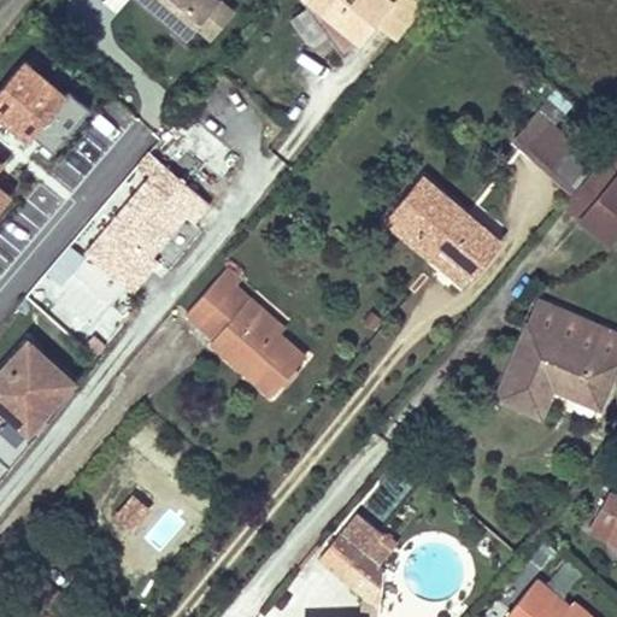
[(174,0),(199,21),(210,7),(215,0),(174,0)]
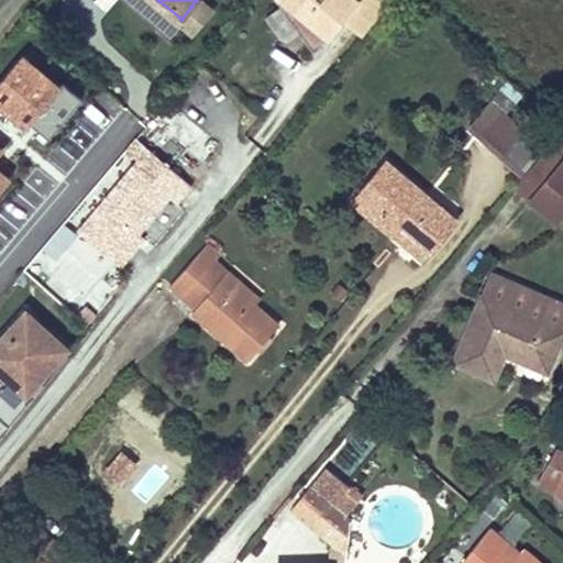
[(220,0),(196,0),(191,7),(205,19),(220,0)]
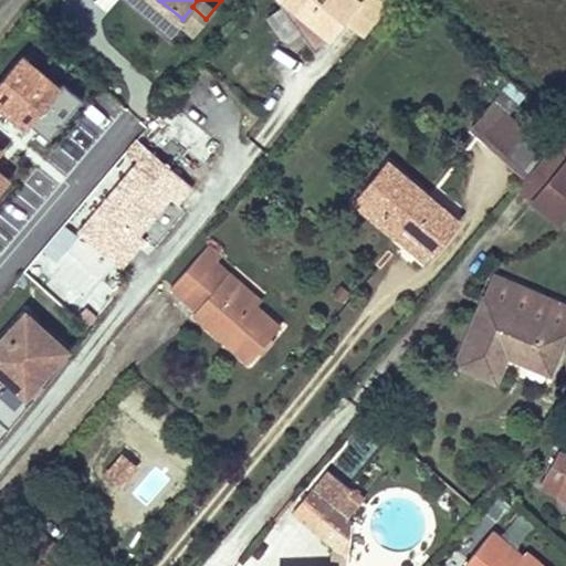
[(381,11),(367,0),(345,0),(344,1),(343,0),(272,0),(270,4),(302,38),(316,23),(328,33),(343,16),(364,33),(381,11)]
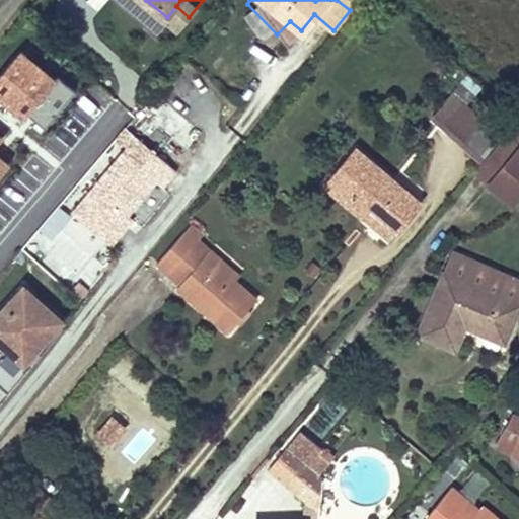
[(288,46),(301,30),(290,21),(277,34),(288,46)]
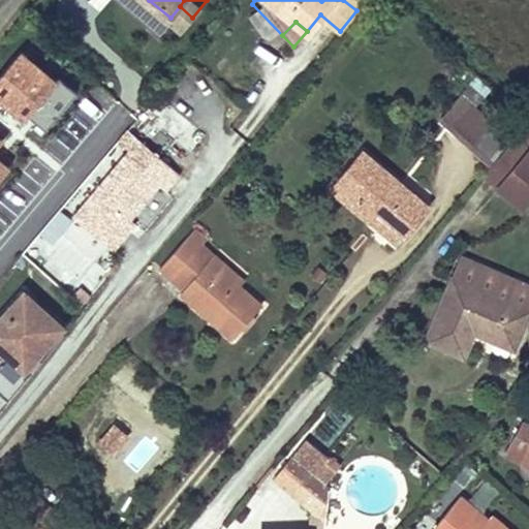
[(20,68),(1,53),(0,53),(0,73),(8,81),(20,68)]
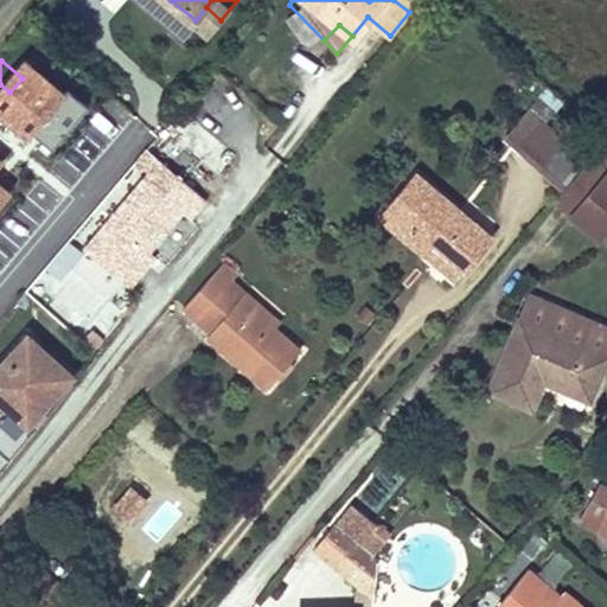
[(0,84),(0,119),(18,98),(10,93),(0,84)]
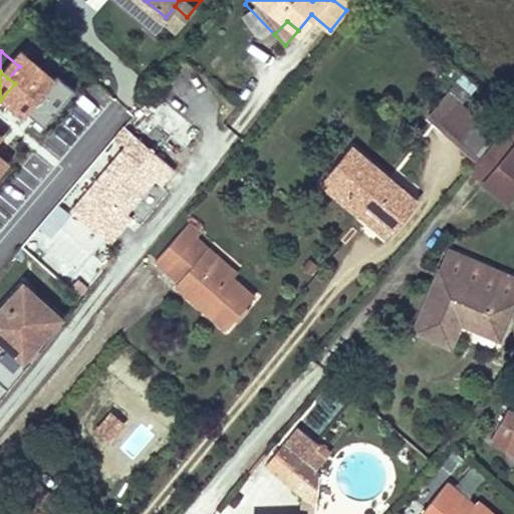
[(463,101),(476,84),(464,74),(450,90),(463,101)]
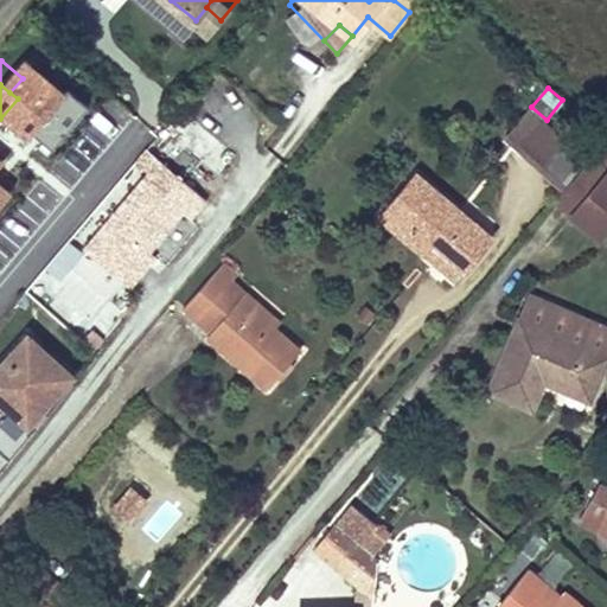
[(170,120),(135,161),(154,177),(196,128),(185,120),(193,110),(184,102),(170,120)]
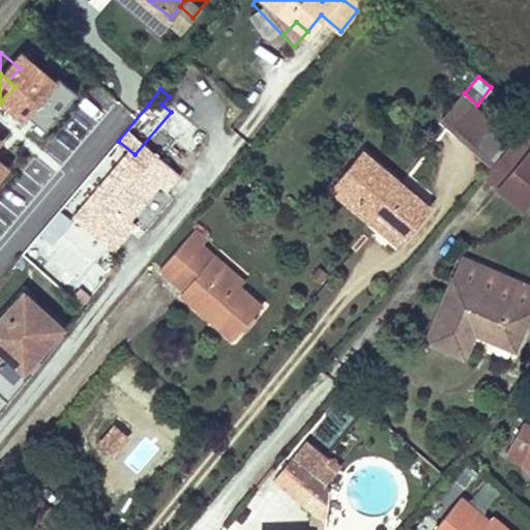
[(493,123),(460,96),(441,119),(473,146),(493,123)]
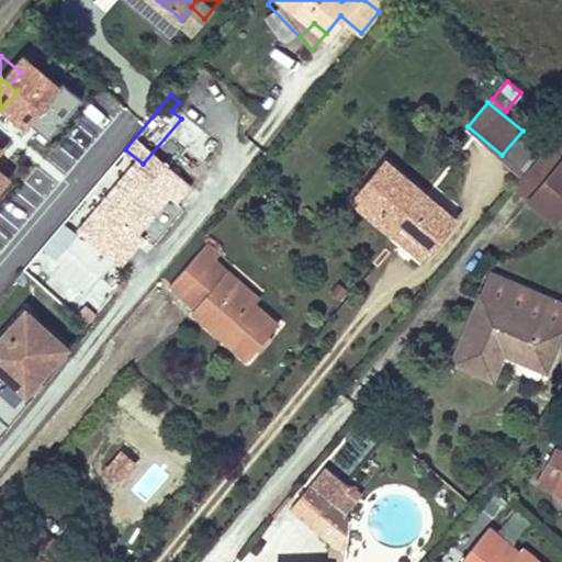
[(561,156),(548,144),(513,186),(557,223),(561,216),(561,156)]
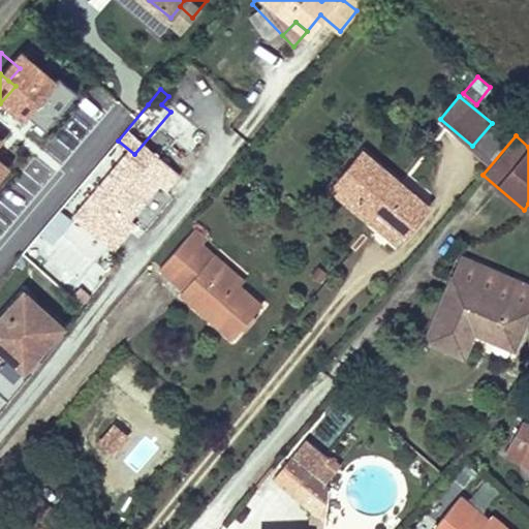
[(428,209),(360,154),(329,190),(366,220),(375,211),(404,236),(428,209)]
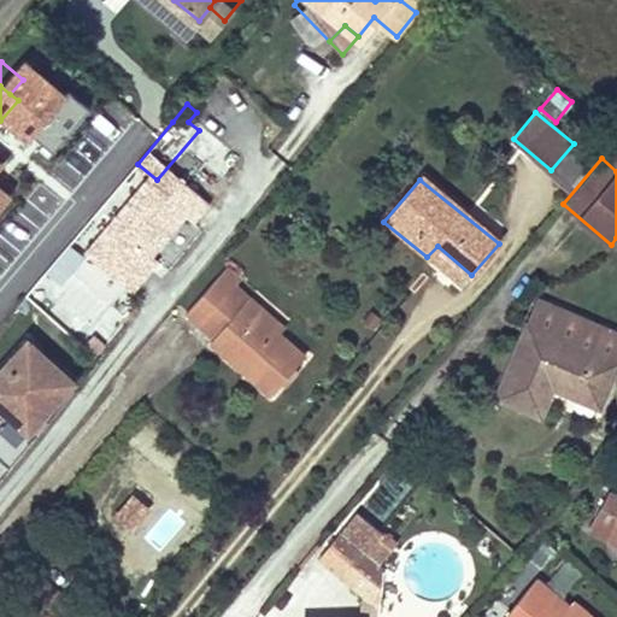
[(151,253),(184,213),(193,221),(210,201),(184,181),(169,200),(146,181),(87,250),(125,283),(151,253)]
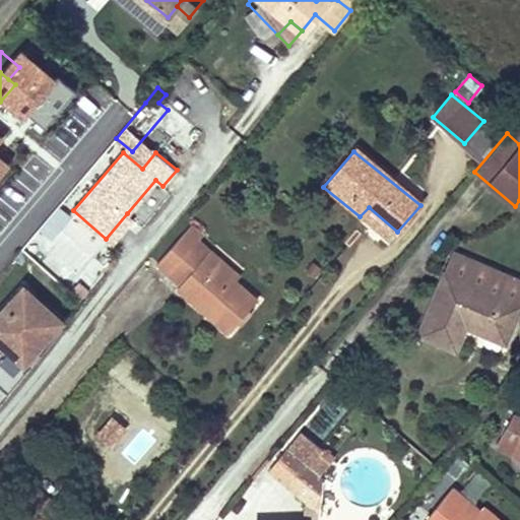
[(397,232),(369,207),(360,216),(390,241),(397,232)]
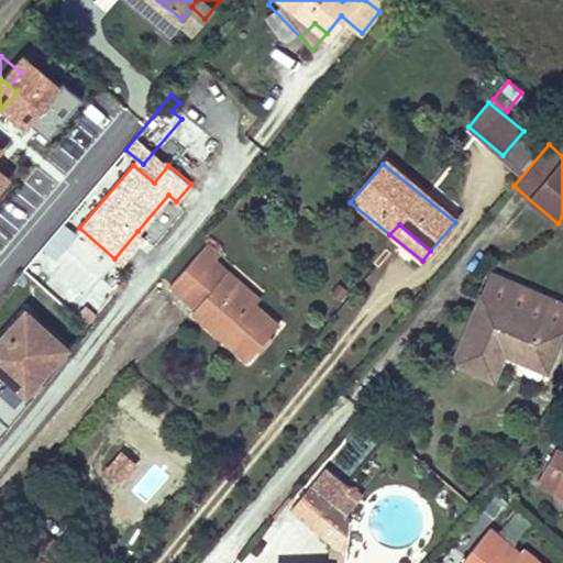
[(120,263),(143,235),(138,231),(114,258),(120,263)]
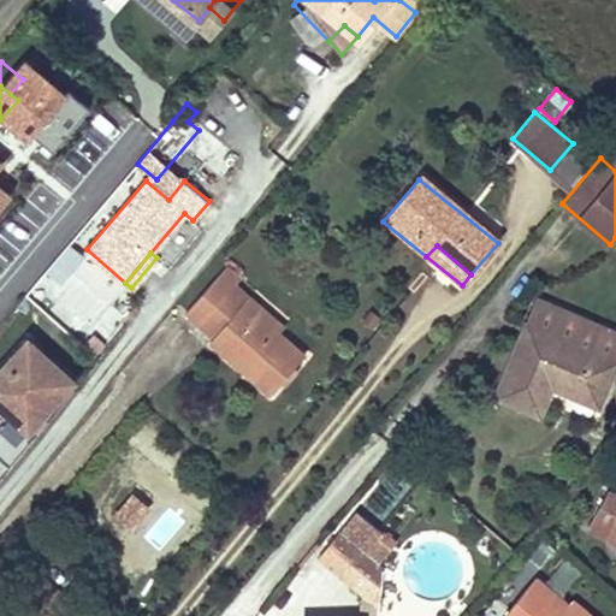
[(236,279),(221,268),(182,315),(209,341),(241,363),(235,371),(268,398),(303,357),(274,336),(241,306),(246,300),(229,288),(236,279)]
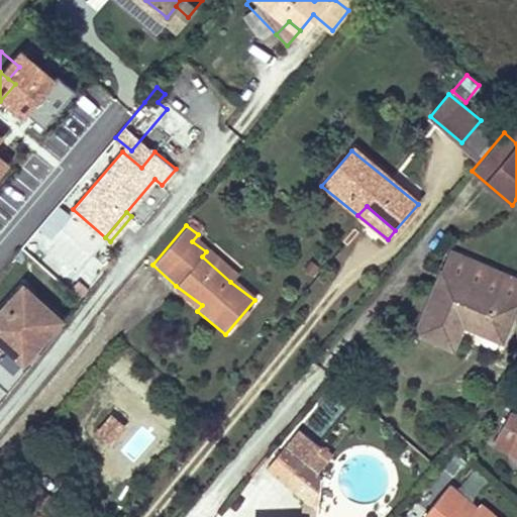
[(234,277),(206,251),(202,256),(230,282),(234,277)]
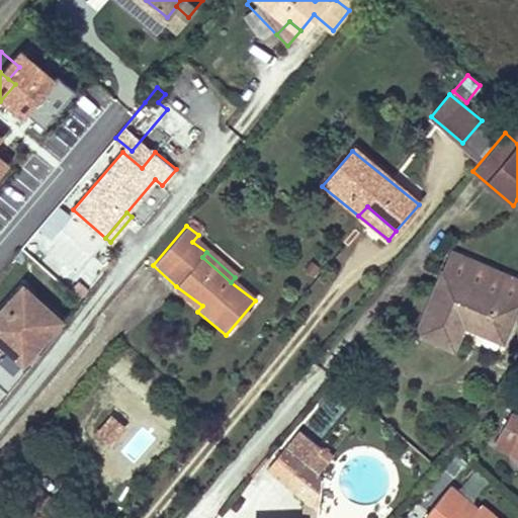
[(489,270),(449,254),(416,334),(451,349),(463,325),(502,342),(517,299),(517,282),(501,275),(496,286),(484,281),(489,270)]
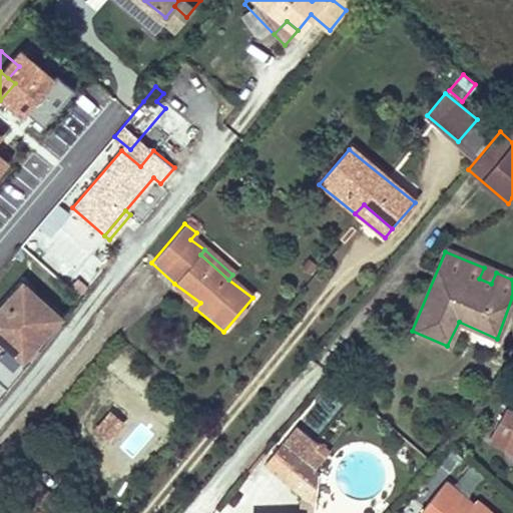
[(496,273),(484,268),(479,279),(491,284),(496,273)]
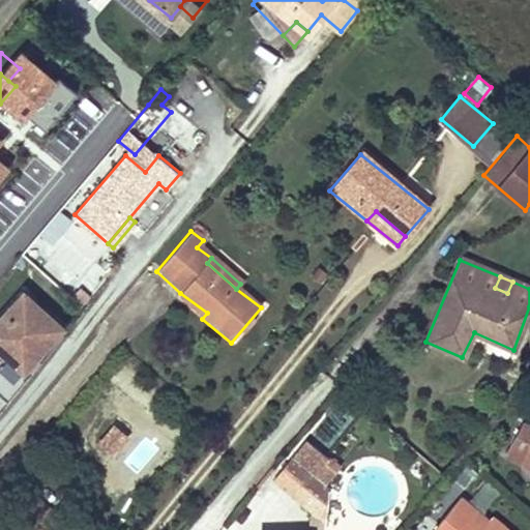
[(24,293),(0,318),(0,347),(24,369),(62,327),(24,293)]
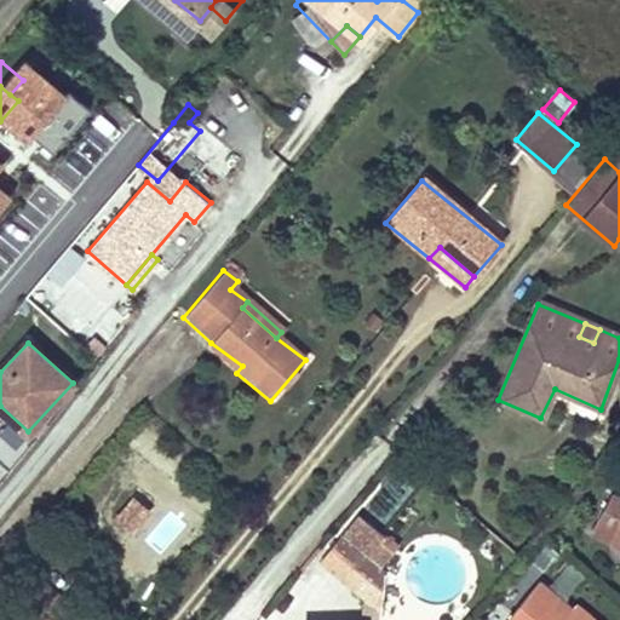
[(242,366),(211,343),(206,348),(236,373),(242,366)]
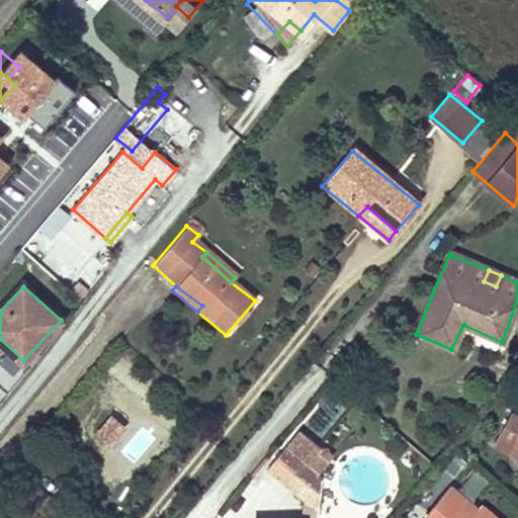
[(517,416),(511,413),(495,440),(512,449),(516,441),(517,441),(517,416)]
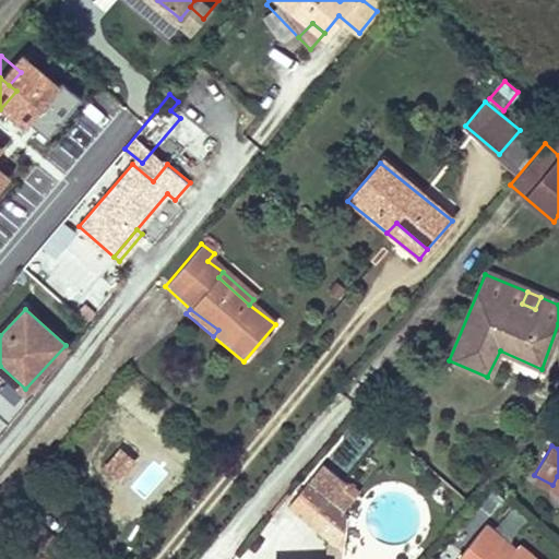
[(120,450),(104,466),(117,477),(132,460),(120,450)]
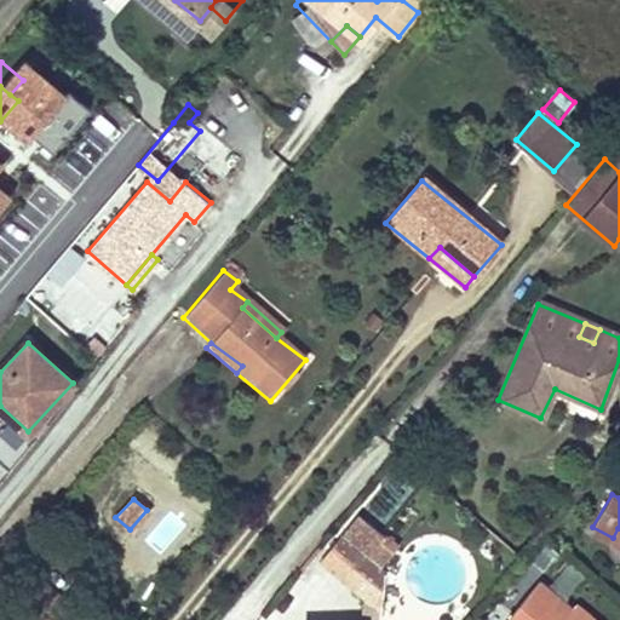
[(377,619),(384,573),(342,535),(321,561),(363,597),(360,618),(369,619),(377,619)]
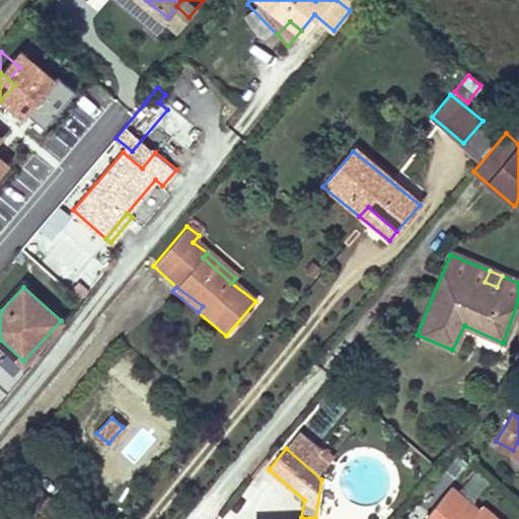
[(448,489),(437,479),(417,505),(428,514),(448,489)]
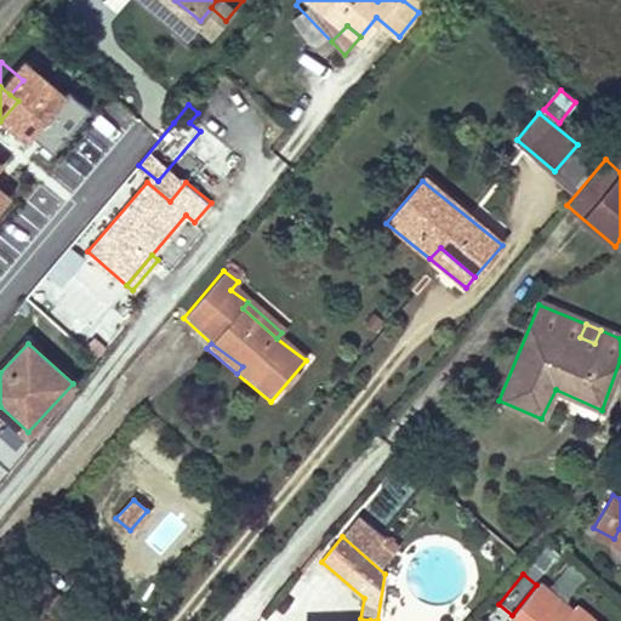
[(598,620),(577,604),(573,609),(540,580),(536,585),(512,615),(508,619),(511,620),(598,620)]
